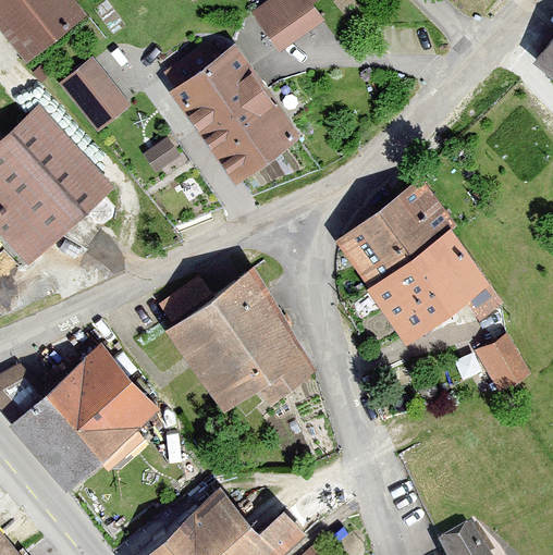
[(72,0),(0,0),(0,31),(27,65),(88,20),(72,0)]
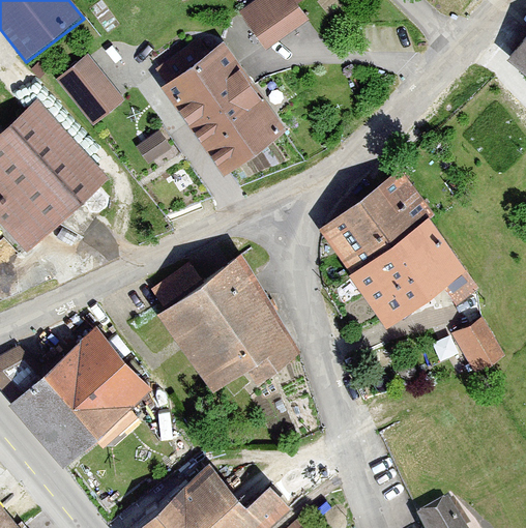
[(291,0),(259,0),(238,15),(264,54),(309,24),(291,0)]
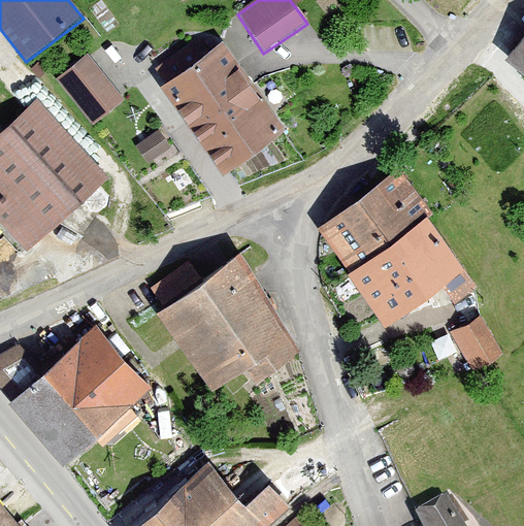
[(213,32),(154,72),(225,177),(284,137),(213,32)]
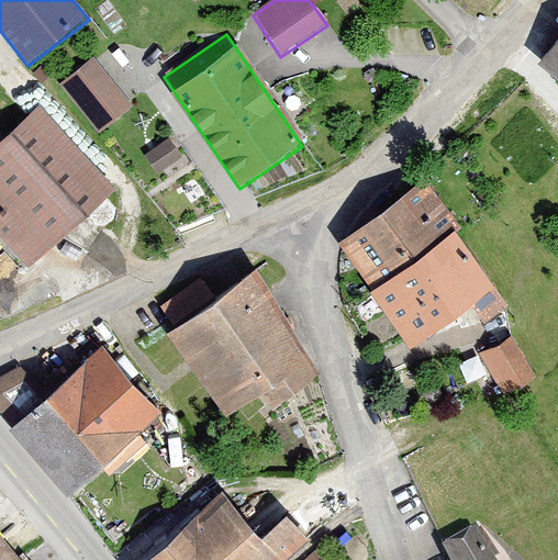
[(557,43),(538,66),(557,81),(557,43)]
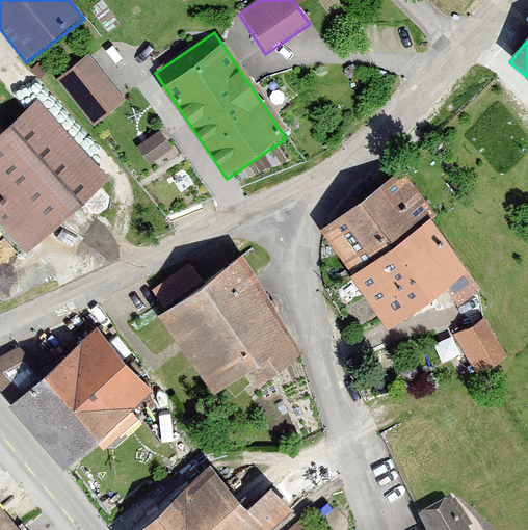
[(106,43),(84,61),(102,82),(124,63),(106,43)]
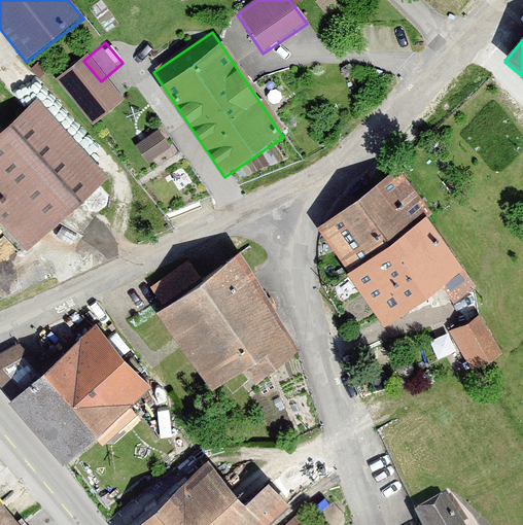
[(36,100),(0,132),(0,220),(28,251),(108,179),(36,100)]
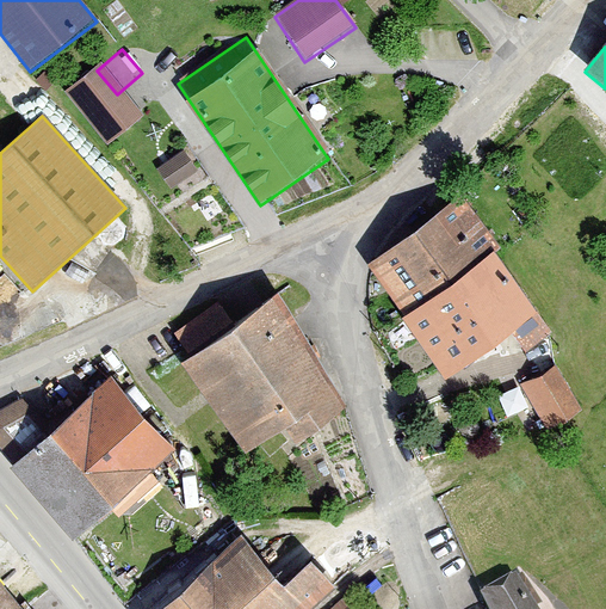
[(181,154),(159,170),(173,192),(196,178),(181,154)]
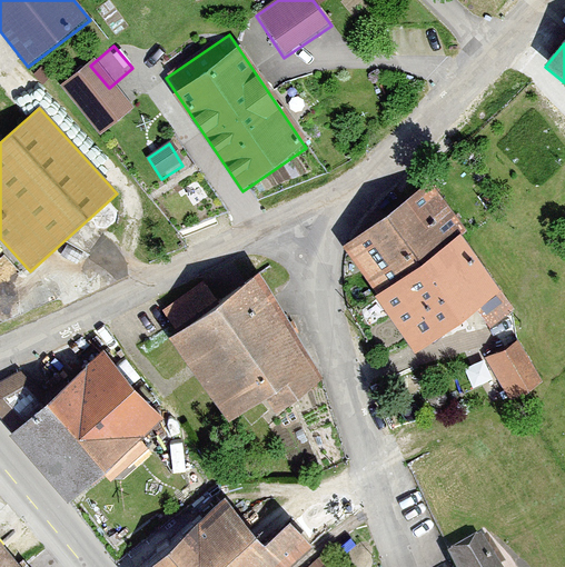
[(428,186),(342,246),(414,351),(474,310),(487,330),(515,311),(428,186)]
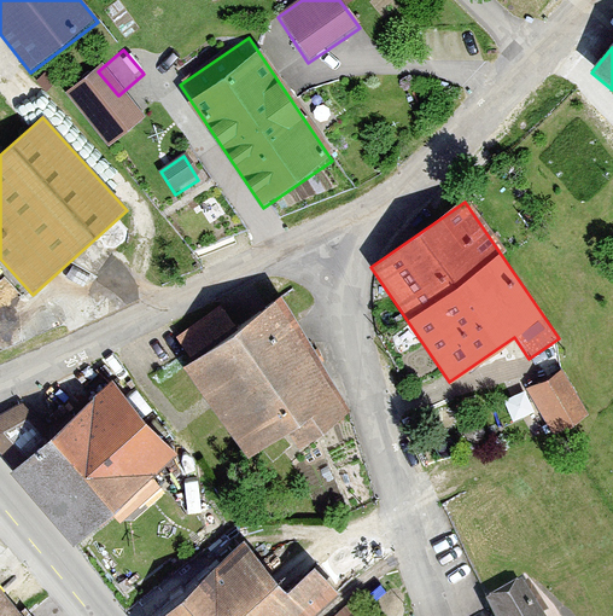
[(282,301),(184,367),(251,459),(286,435),(302,448),(352,413),(282,301)]
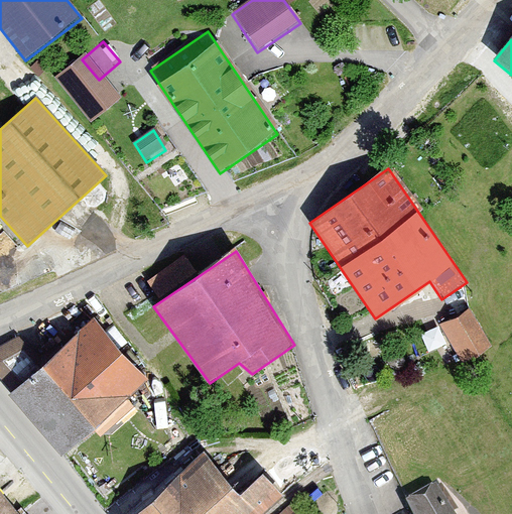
[(471,308),(438,328),(460,365),(492,346),(471,308)]
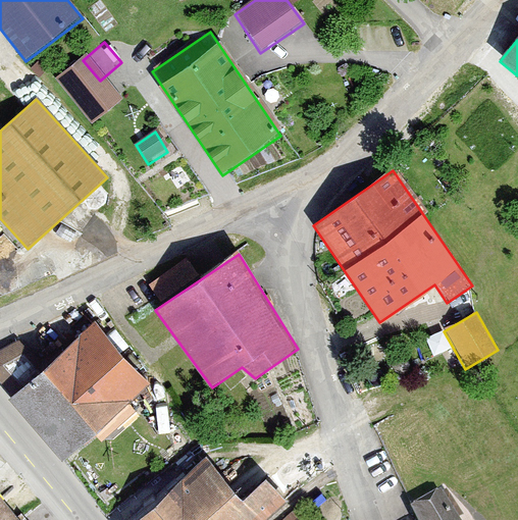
[(96,323),(9,398),(64,462),(151,387),(96,323)]
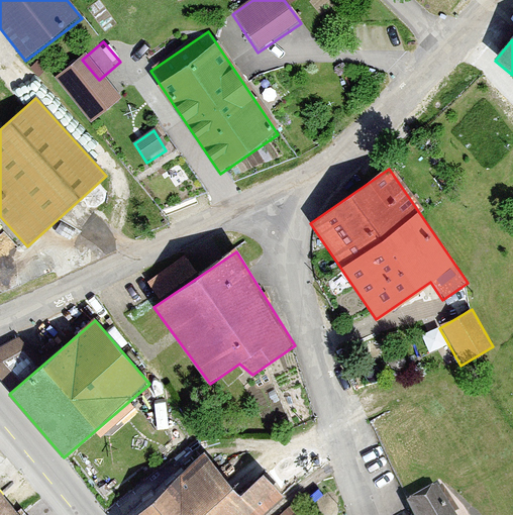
[(205,454),(133,514),(265,514),(284,499),(264,475),(239,495),(205,454)]
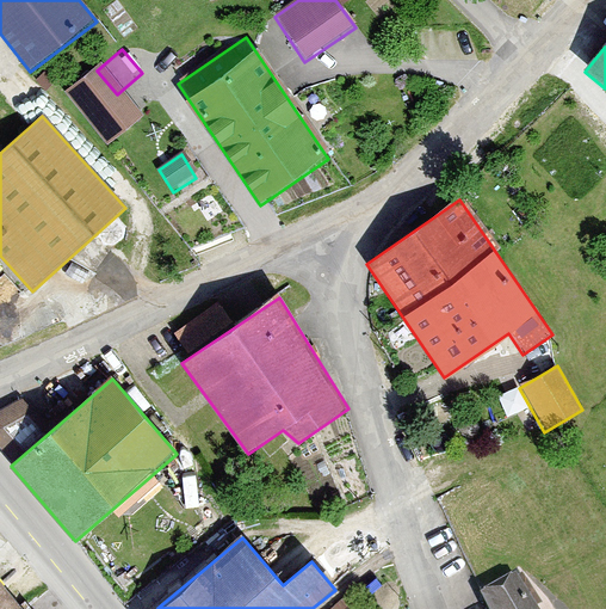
[(531,608),(517,583),(478,603),(482,608),(531,608)]
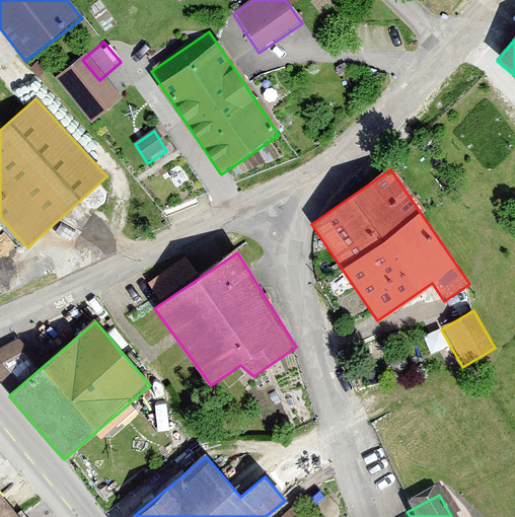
[(15,516),(0,499),(0,516),(15,516)]
